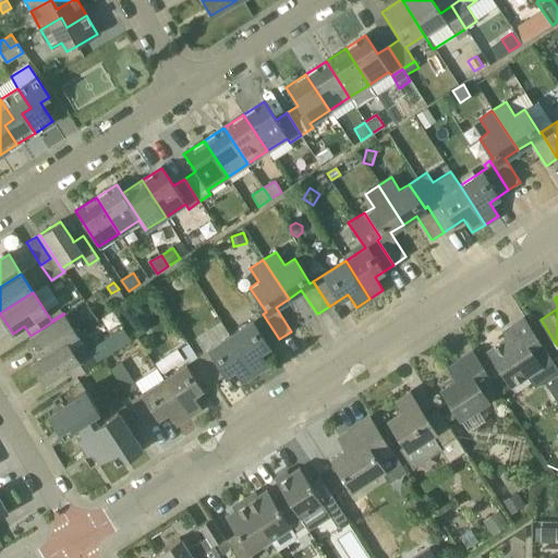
[(65,342),(77,334),(64,314),(31,336),(36,346),(31,350),(37,359),(65,342)]
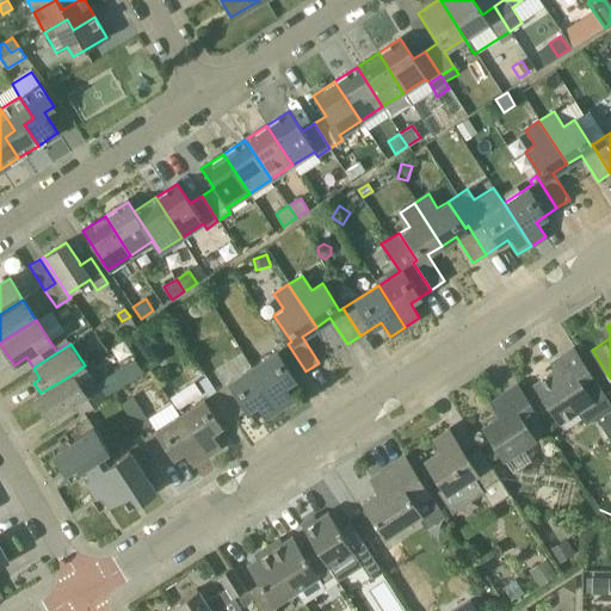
[(284,386),(306,371),(288,344),(253,366),(279,408),(294,400),(284,386)]
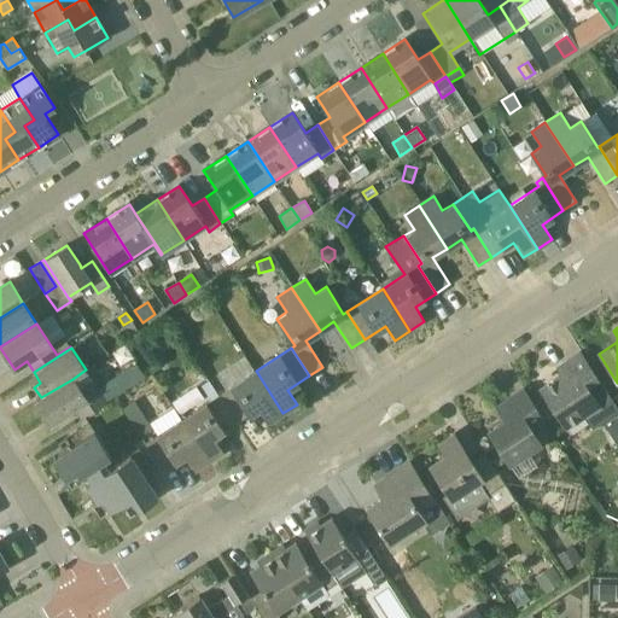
[(617,410),(617,409),(594,373),(581,353),(563,365),(566,371),(541,389),(567,429),(584,417),(592,429),(617,410)]
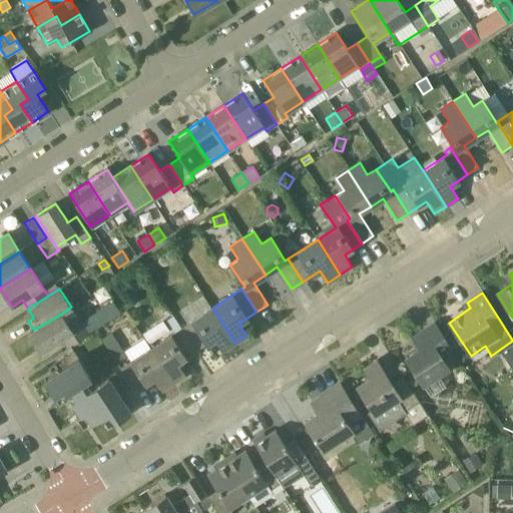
[(41,352),(58,341),(60,339),(66,348),(91,332),(87,327),(85,328),(71,307),(60,315),(34,330),(29,333),(41,352)]
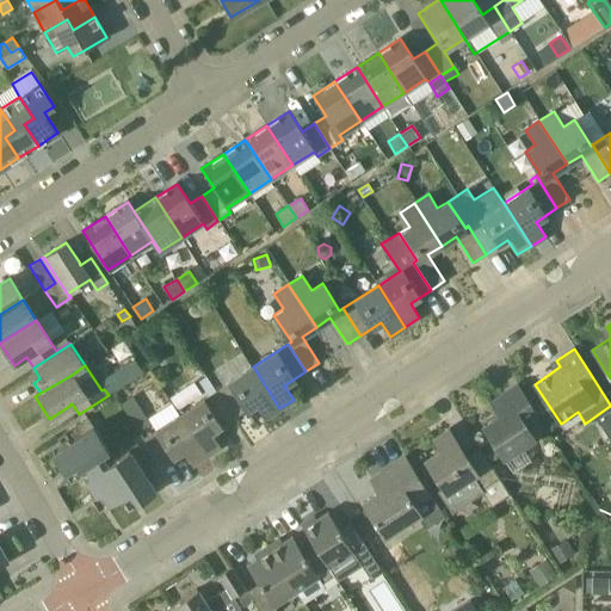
[(265,418),(279,408),(253,366),(223,386),(214,371),(207,376),(216,390),(215,392),(233,419),(255,403),(265,418)]
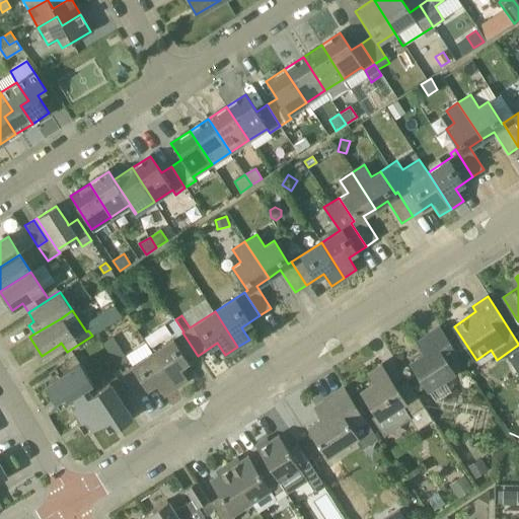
[(459,356),(451,344),(440,326),(417,342),(424,353),(410,362),(429,390),(455,373),(448,363),(459,356)]
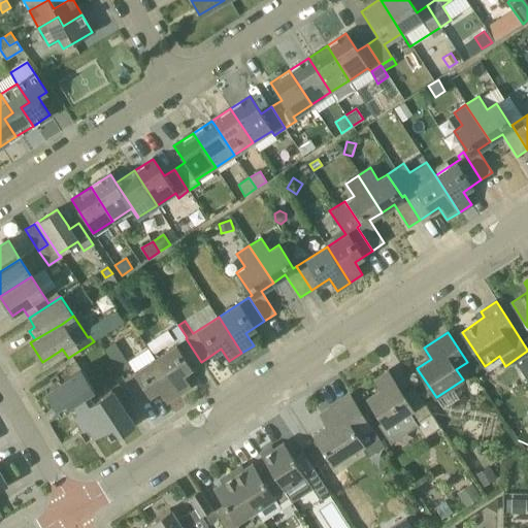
[(183,374),(201,362),(186,338),(155,359),(178,394),(191,387),(183,374)]
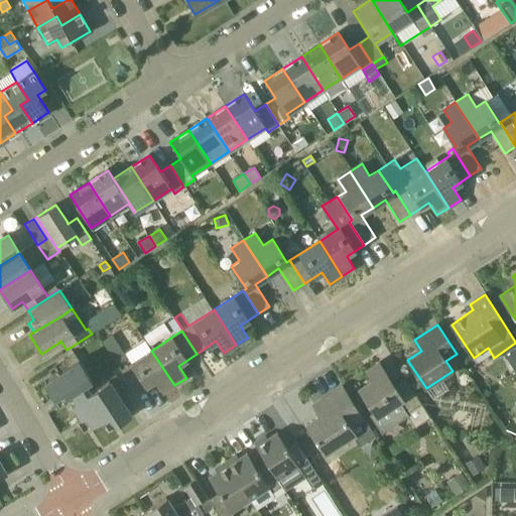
[(162,393),(174,385),(151,351),(120,371),(134,392),(153,380),(162,393)]
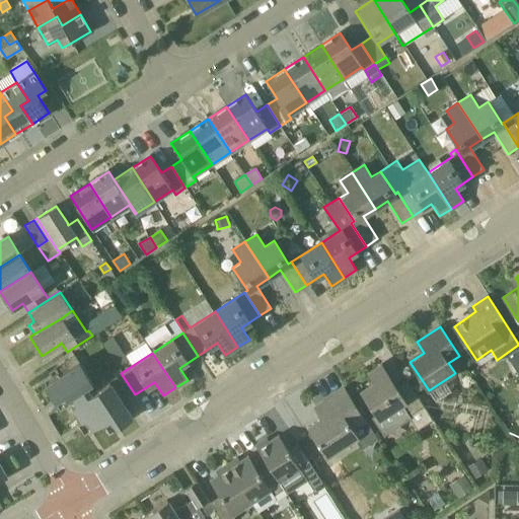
[(91,382),(77,361),(76,360),(72,363),(67,366),(63,368),(59,371),(56,367),(48,371),(53,378),(44,384),(59,408),(68,401),(71,406),(92,392),(87,385),(91,382)]
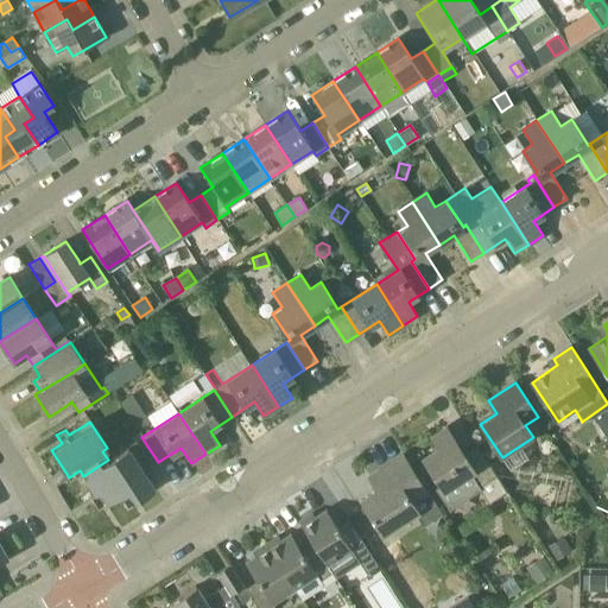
[(464,454),(460,447),(447,428),(432,437),(439,448),(423,458),(441,486),(436,489),(449,510),(480,489),(489,502),(506,492),(476,447),(464,454)]
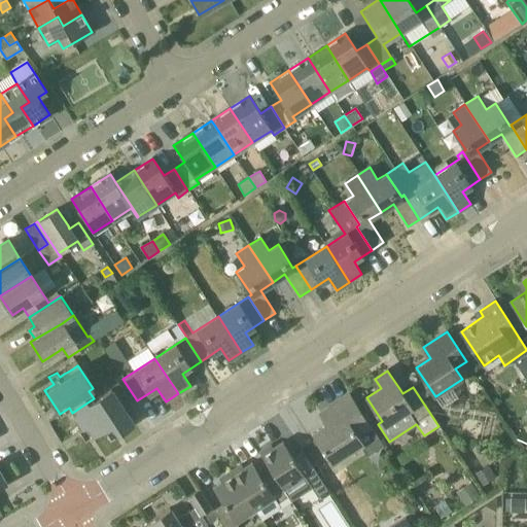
[(114,391),(120,387),(117,383),(111,386),(114,391)]
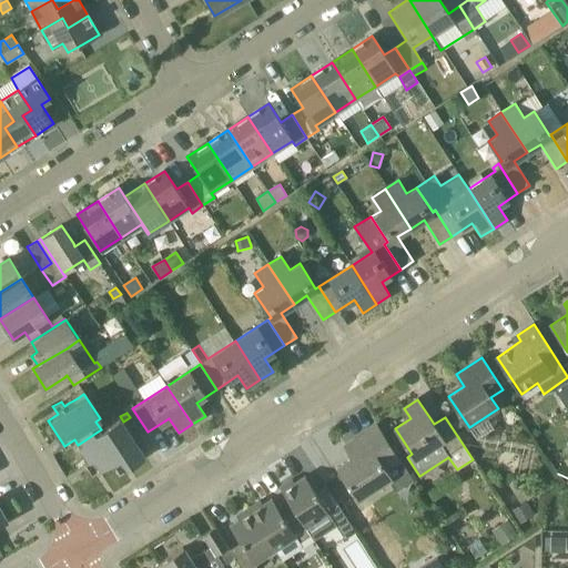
[(127,427),(123,422),(120,416),(101,429),(78,445),(89,462),(84,464),(91,475),(112,462),(119,472),(144,455),(138,446),(145,440),(140,433),(133,437),(130,432),(127,427)]
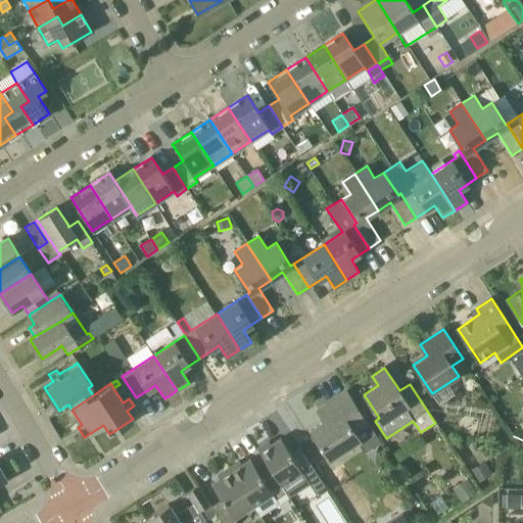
[(116,393),(123,389),(120,384),(113,388),(116,393)]
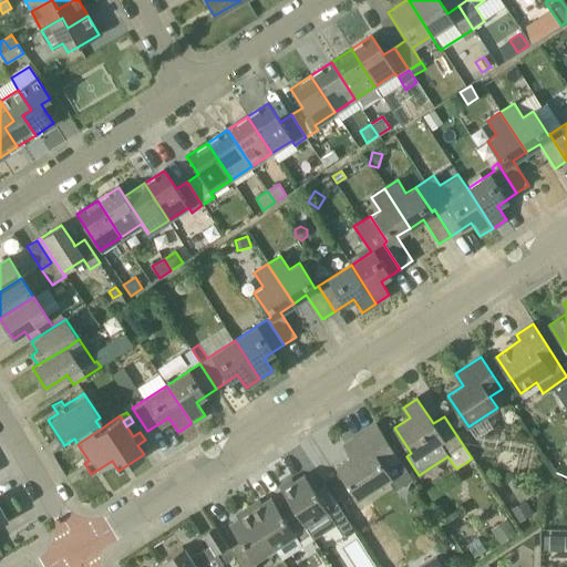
[(130,431),(136,426),(133,422),(126,426),(130,431)]
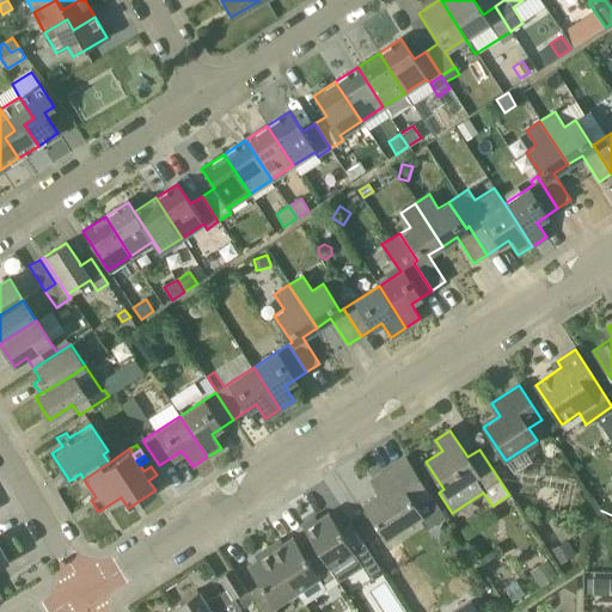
[(445,516),(420,478),(407,458),(383,473),(386,478),(375,484),(380,493),(362,503),(386,539),(418,519),(426,530),(445,516)]
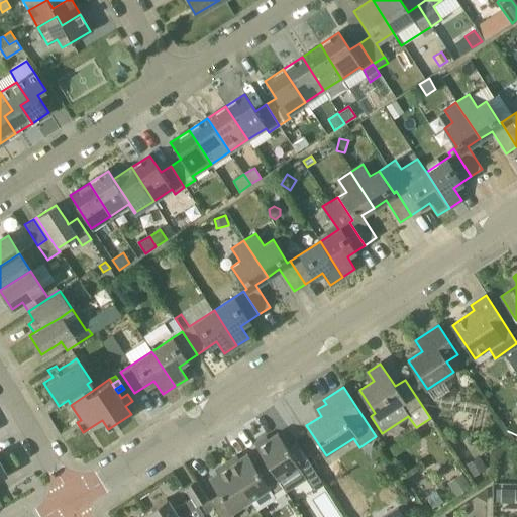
[(121,398),(127,394),(124,389),(118,393),(121,398)]
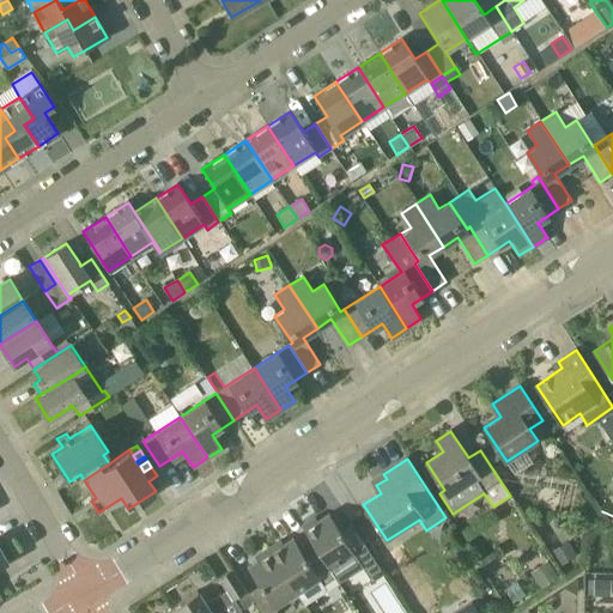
[(380,569),(366,548),(353,528),(343,535),(328,514),(317,521),(315,517),(302,526),(320,553),(328,569),(352,553),(363,566),(369,576),(371,575),(380,569)]
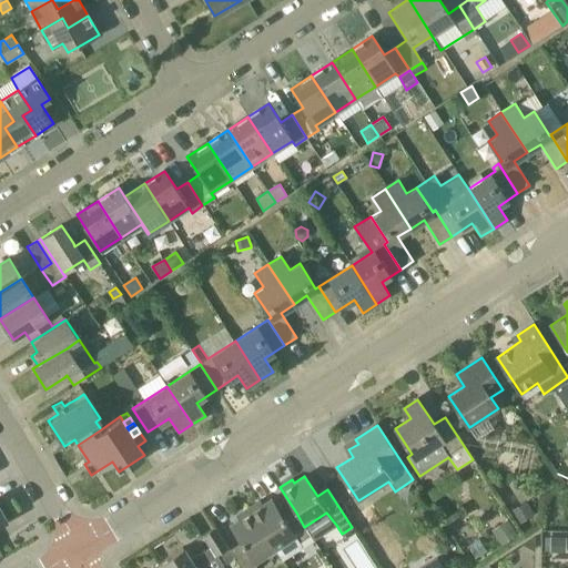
[(285,519),(283,517),(271,498),(262,505),(260,500),(247,509),(275,550),(281,559),(292,553),(302,546),(314,540),(304,527),(296,513),(285,519)]
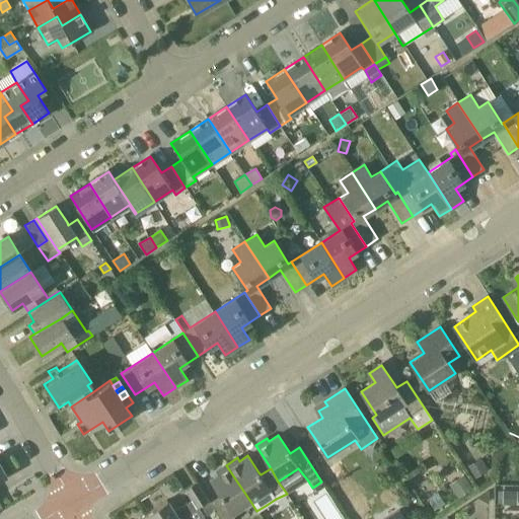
[(466,466),(473,478),(488,470),(480,458),(466,466)]
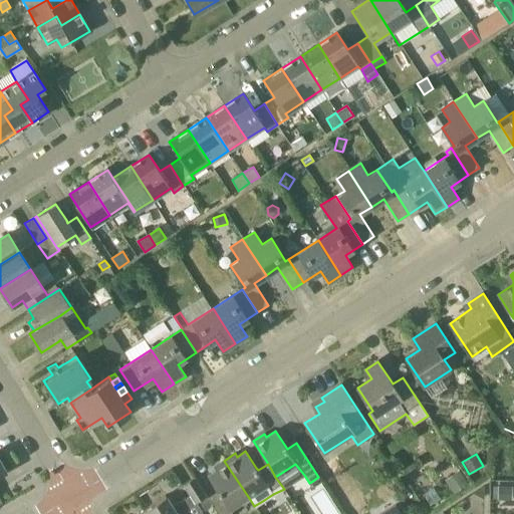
[(231,513),(230,511),(249,498),(224,461),(214,467),(216,471),(208,476),(218,491),(208,497),(218,513),(231,513)]
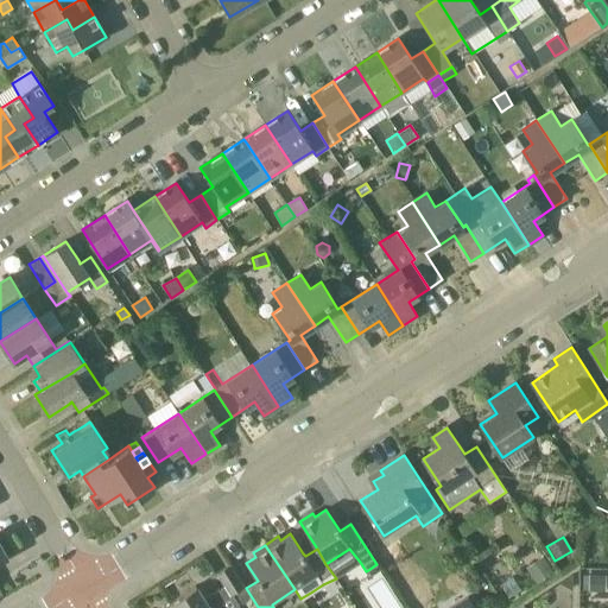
[(526,568),(536,583),(553,571),(543,556),(526,568)]
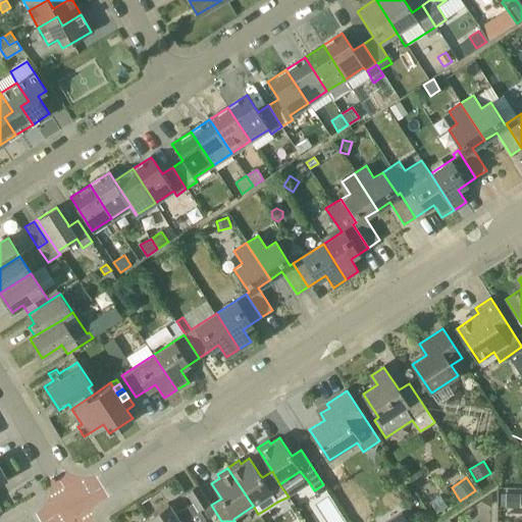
[(186,491),(193,504),(198,511),(209,504),(197,484),(186,491)]
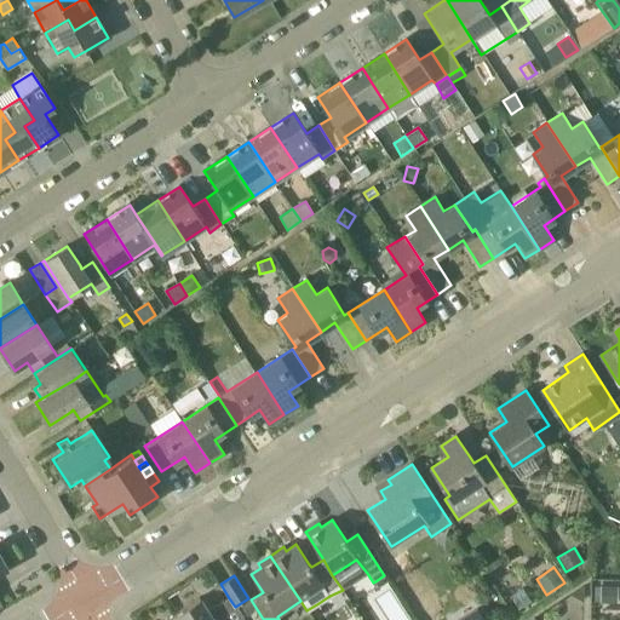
[(386,580),(384,575),(375,581),(378,586),(386,580)]
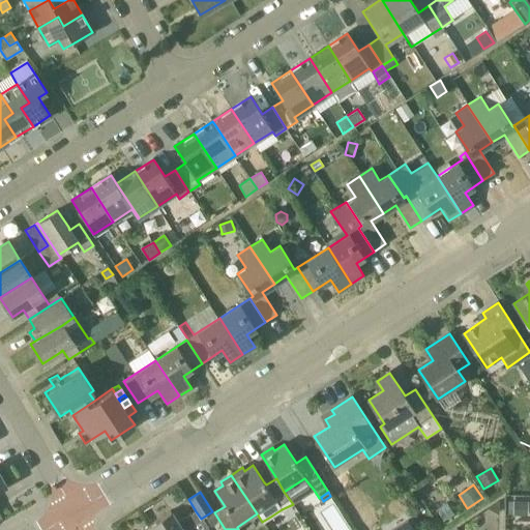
[(528,501),(512,501),(512,516),(528,516),(528,501)]
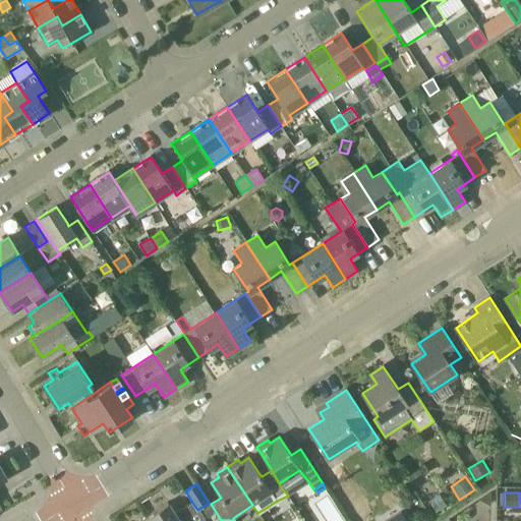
[(490,494),(489,494),(478,500),(490,506),(490,494)]
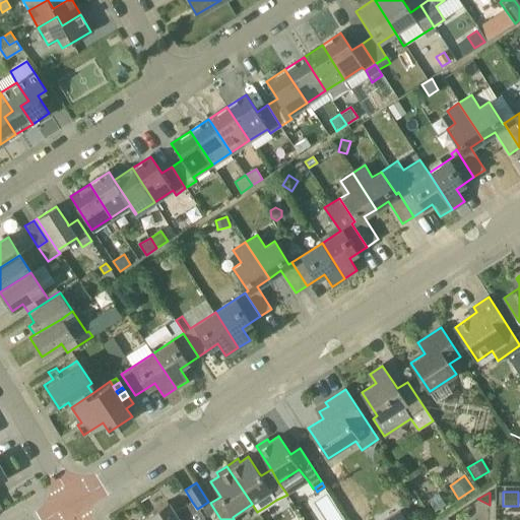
[(358,496),(341,506),(349,518),(366,508),(358,496)]
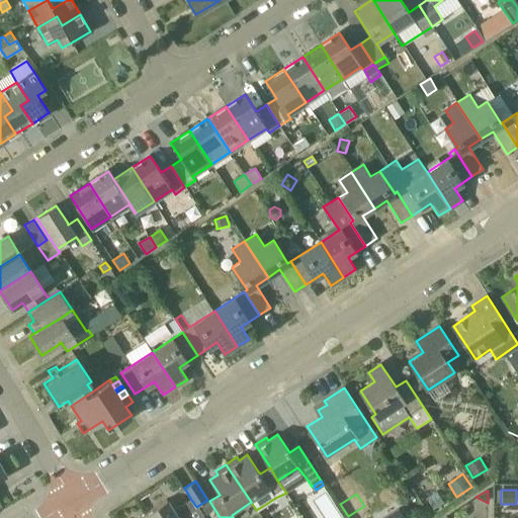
[(179,517),(187,513),(182,505),(174,511),(167,499),(140,517),(179,517)]
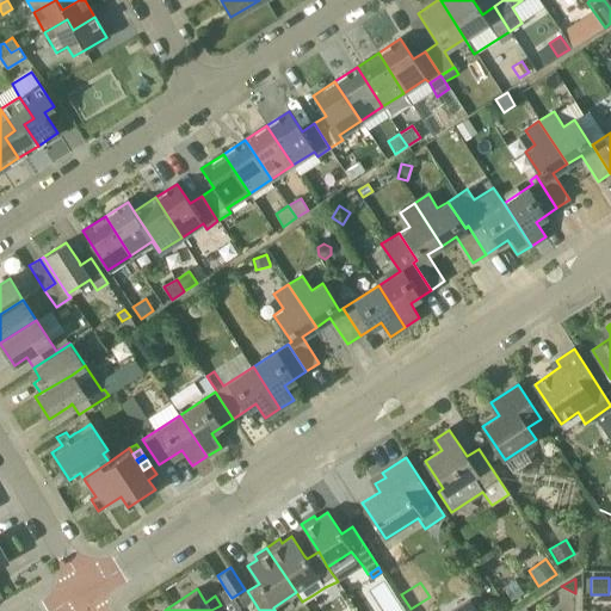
[(246,592),(233,600),(239,609),(251,600),(246,592)]
